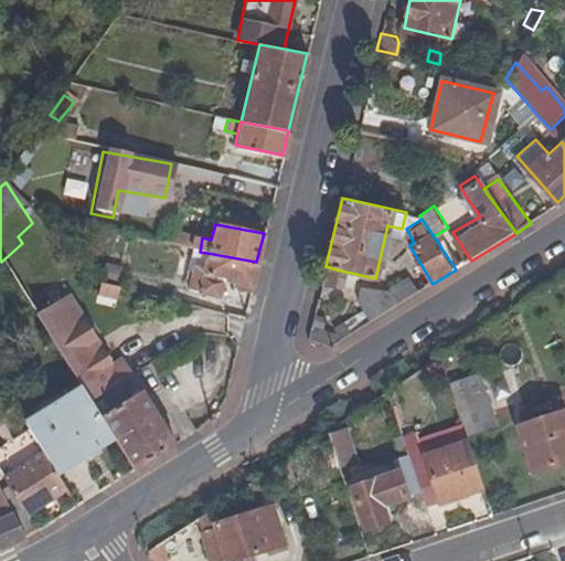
[(163,245),(200,252),(202,237),(167,231),(163,245)]
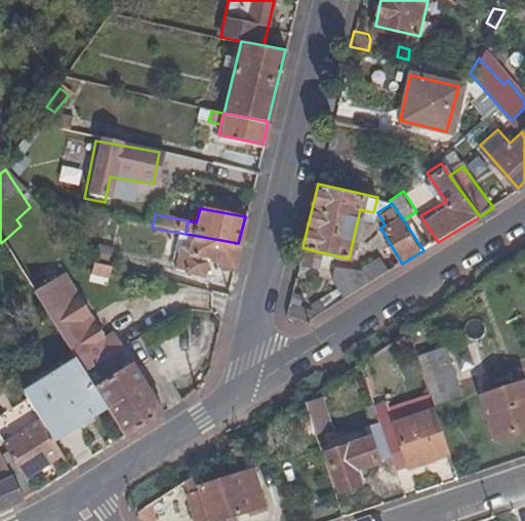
[(233,264),(238,243),(193,235),(190,250),(178,248),(175,270),(203,275),(207,257),(219,259),(217,267),(232,270),(233,264)]
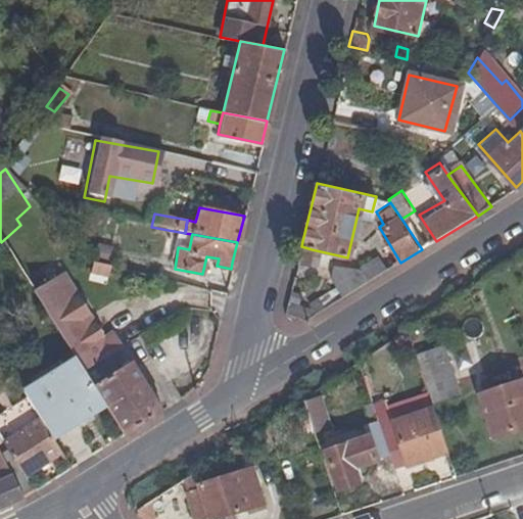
[(307,265),(312,249),(301,246),(297,262),(307,265)]
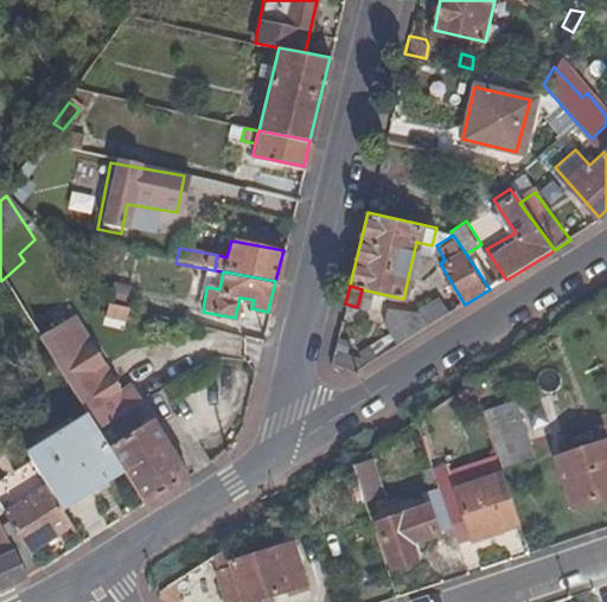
[(387,305),(383,320),(400,345),(448,314),(438,298),(414,311),(387,305)]
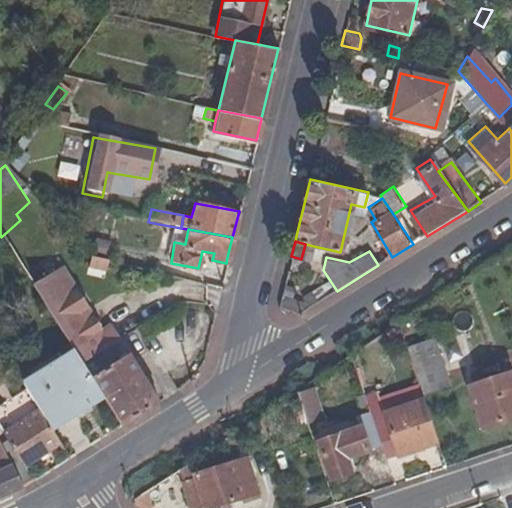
[(86,271),(104,274),(106,264),(88,261),(86,271)]
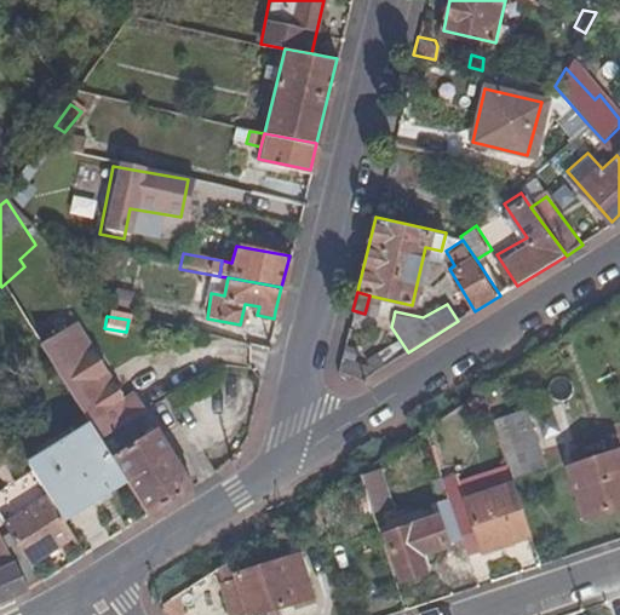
[(125,421),(144,409),(132,391),(121,398),(72,322),(39,344),(93,430),(99,438),(125,421)]
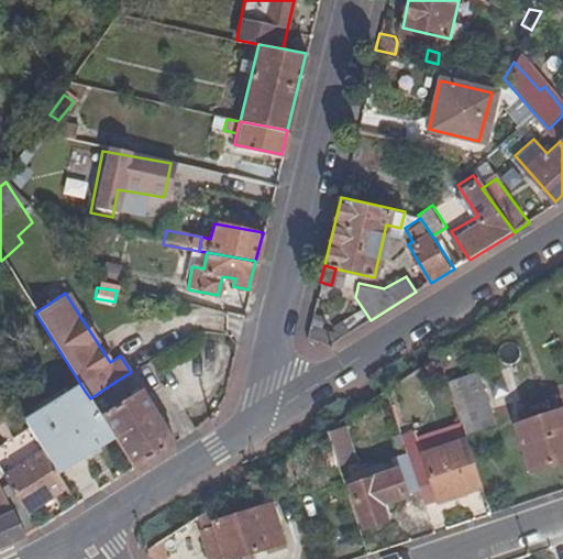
[(245,302),(225,297),(223,309),(243,313),(245,302)]
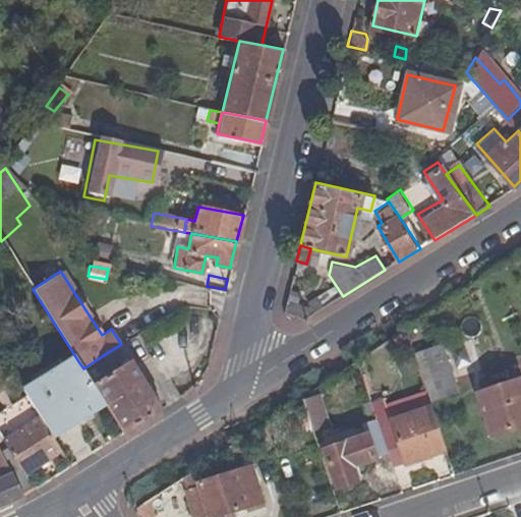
[(414,357),(428,399),(457,389),(443,348),(414,357)]
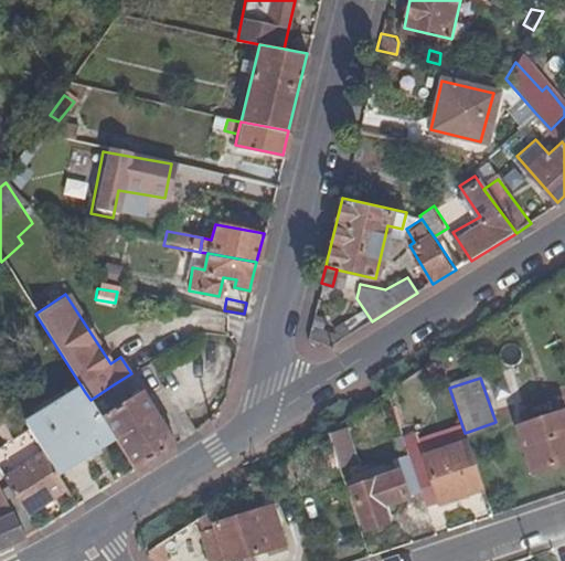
[(91,400),(102,417),(125,402),(114,384),(91,400)]
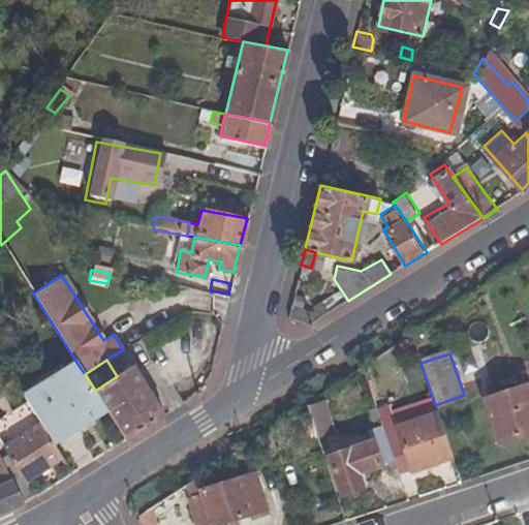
[(76,418),(84,429),(109,412),(95,391),(85,374),(80,367),(31,398),(51,433),(76,418)]
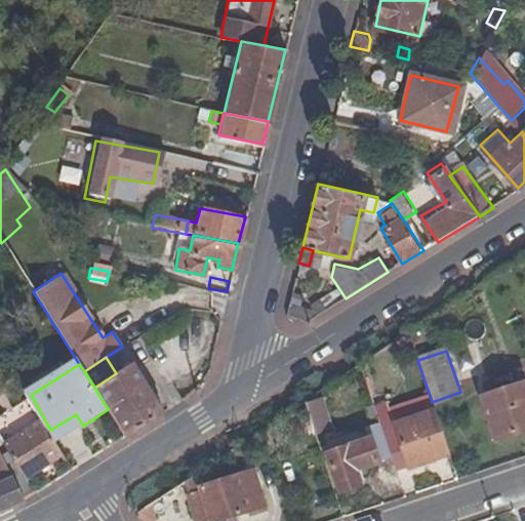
[(131,364),(116,373),(94,388),(108,409),(124,435),(161,411),(131,364)]
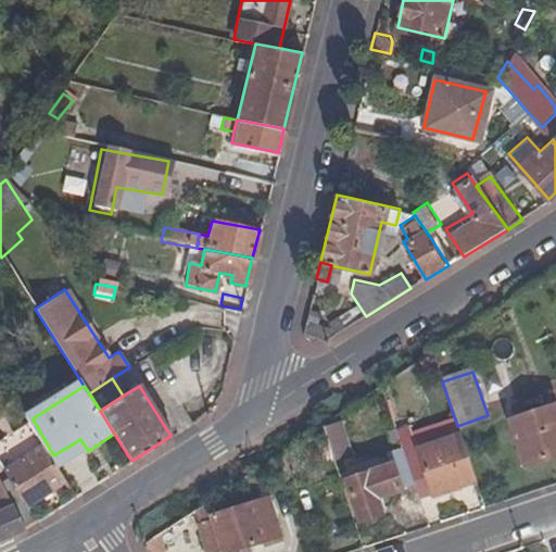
[(555,456),(555,411),(553,401),(507,414),(522,466),(555,456)]
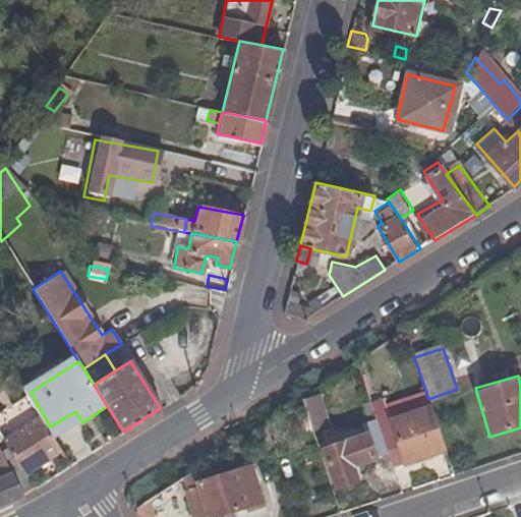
[(302,398),(312,429),(328,424),(317,393),(302,398)]
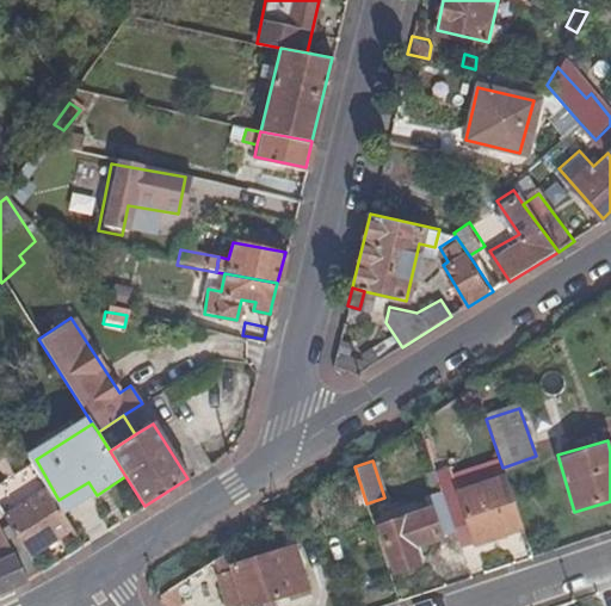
[(455,532),(460,545),(522,525),(505,476),(456,493),(460,506),(448,509),(455,532)]
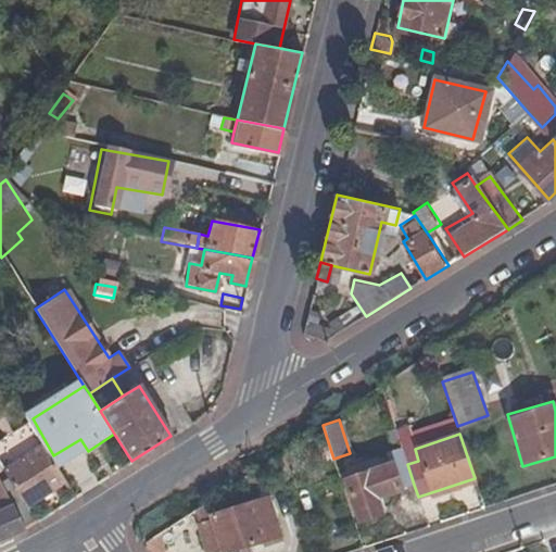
[(28,502),(66,478),(41,441),(3,465),(21,492),(11,499),(24,527),(39,518),(28,502)]
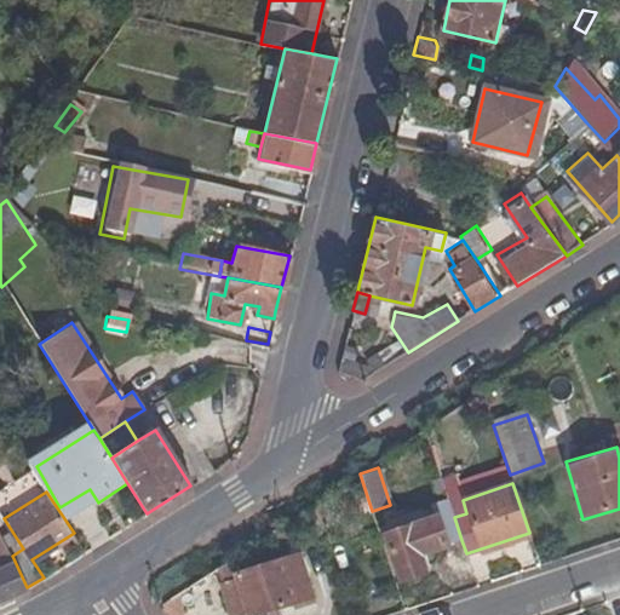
[(454,517),(447,499),(430,505),(435,519),(385,534),(399,579),(423,570),(417,553),(461,540),(454,517)]
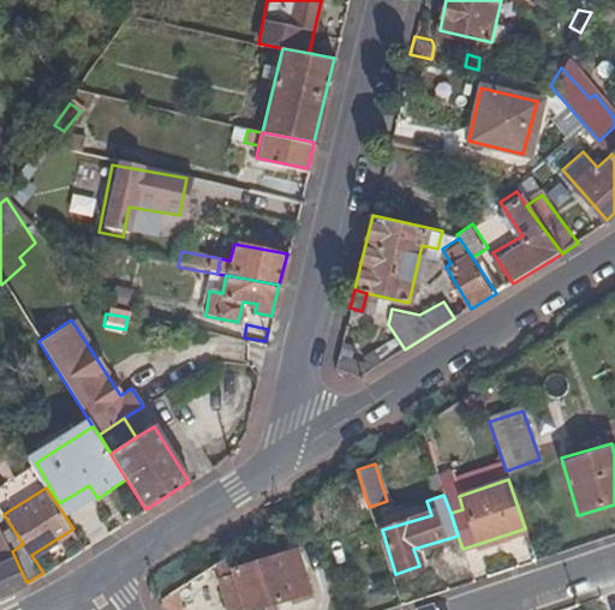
[(0,593),(27,582),(12,551),(0,528),(0,593)]
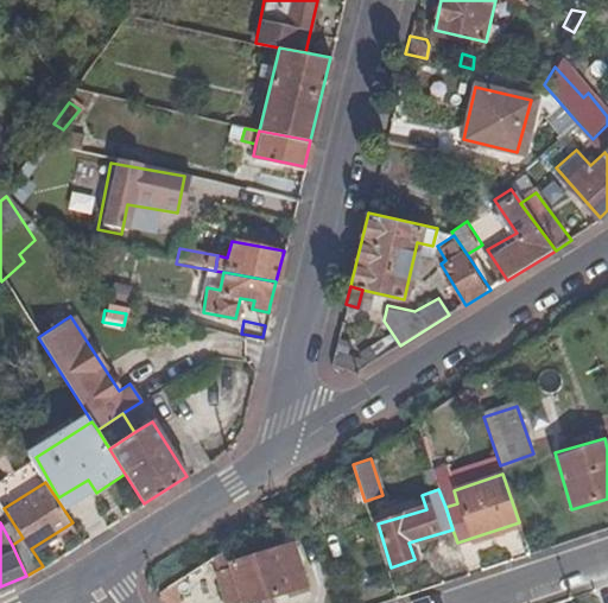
[(293,543),(229,562),(241,602),(290,588),(282,562),(298,557),(293,543)]
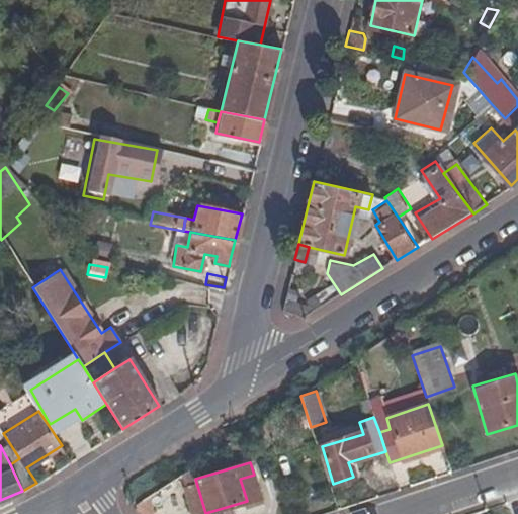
[(254,475),(240,479),(247,501),(260,497),(254,475)]
